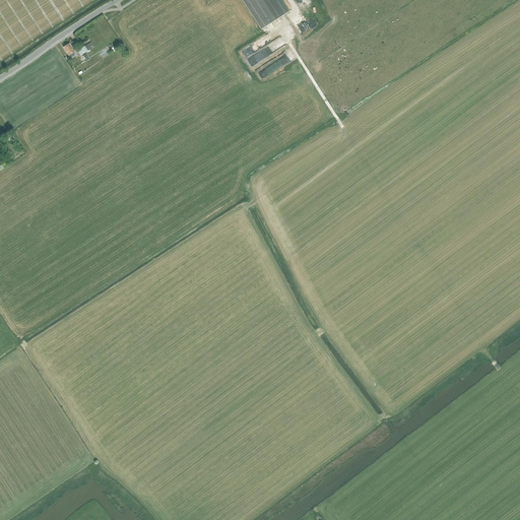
[(242,0),(261,29),(289,11),(281,0),(242,0)]
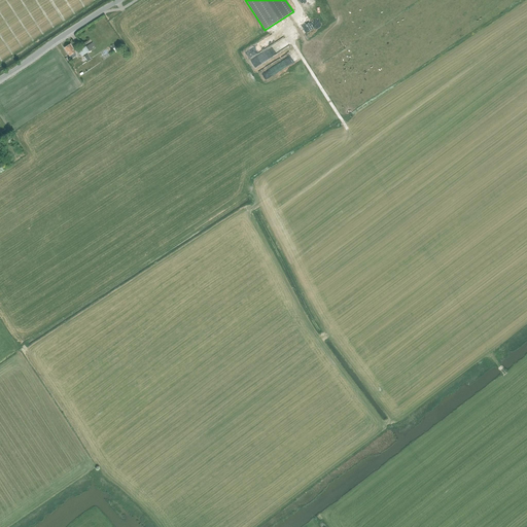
[(76,56),(75,53),(76,51),(75,51),(77,50),(76,47),(74,49),(71,43),(64,47),(71,59),(76,56)]
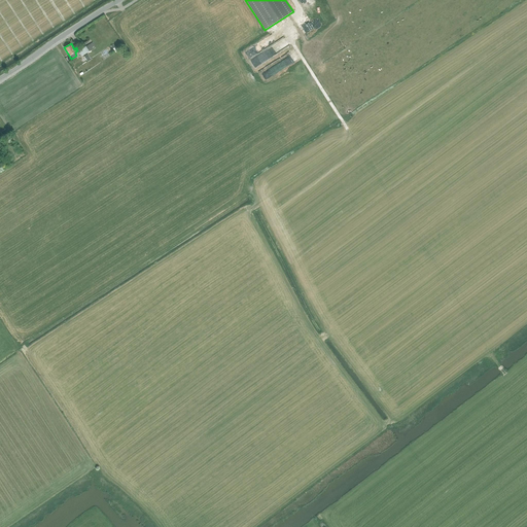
[(106,56),(112,49),(107,44),(101,50),(106,56)]
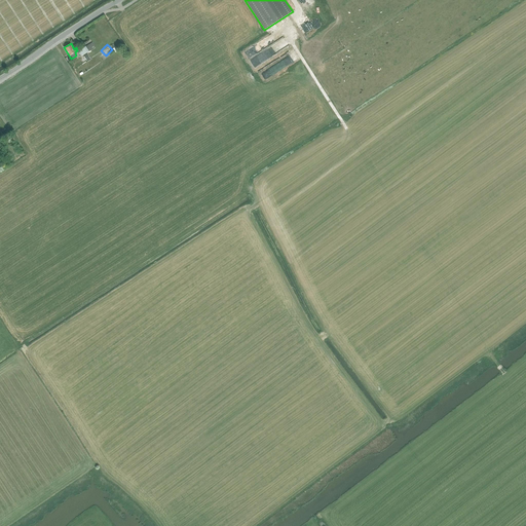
[(86,46),(79,51),(82,57),(89,51),(86,46)]
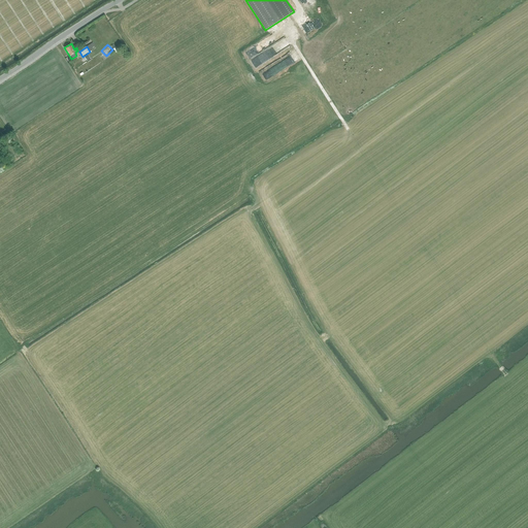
[(264,59),(262,56),(266,54),(264,50),(252,57),(255,64),(264,59)]
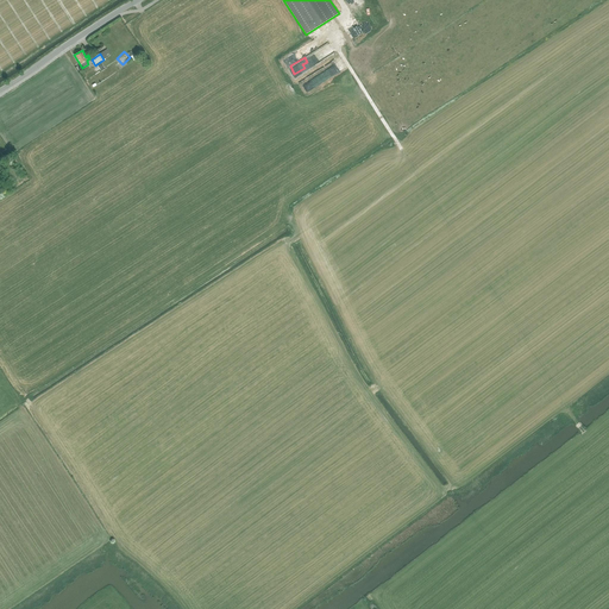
[(313,86),(308,79),(303,82),(308,89),(313,86)]
